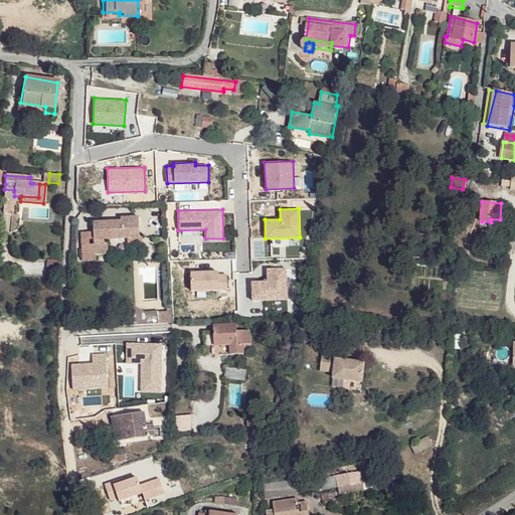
[(120,220),(94,221),(94,232),(94,239),(107,239),(127,238),(138,237),(137,216),(120,217),(120,220)]
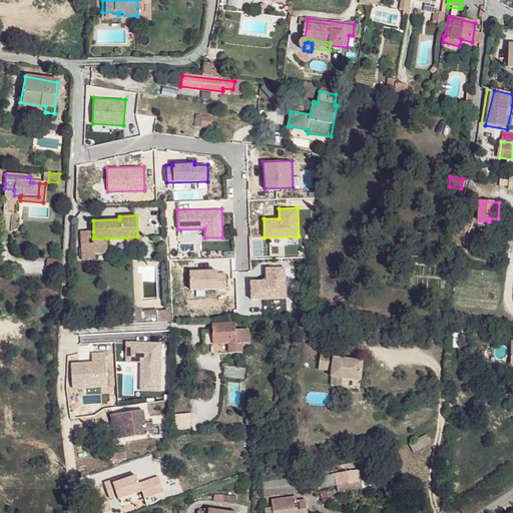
[(93,231),(79,231),(81,260),(94,260),(93,253),(106,252),(106,238),(93,238),(93,231)]
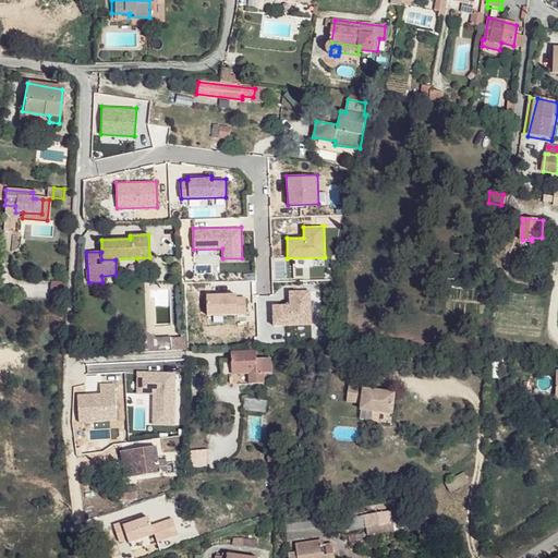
[(52,295),(68,295),(68,281),(52,281),(52,295)]
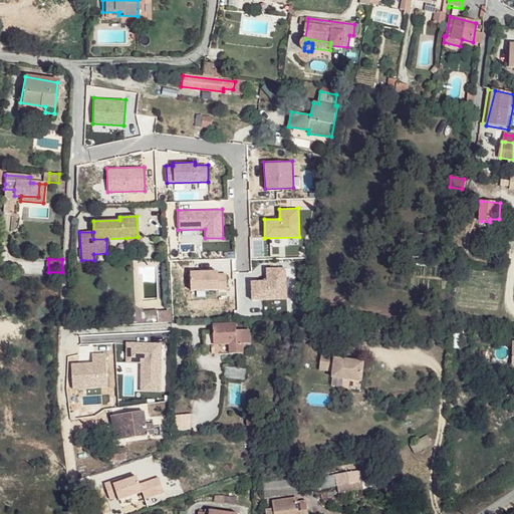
[(267,280),(250,280),(250,301),(287,300),(286,268),(266,268),(267,280)]
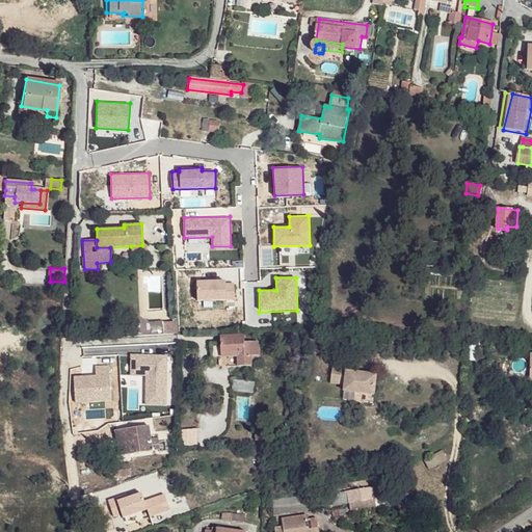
[(225,278),(195,280),(196,301),(235,300),(235,284),(225,284),(225,278)]
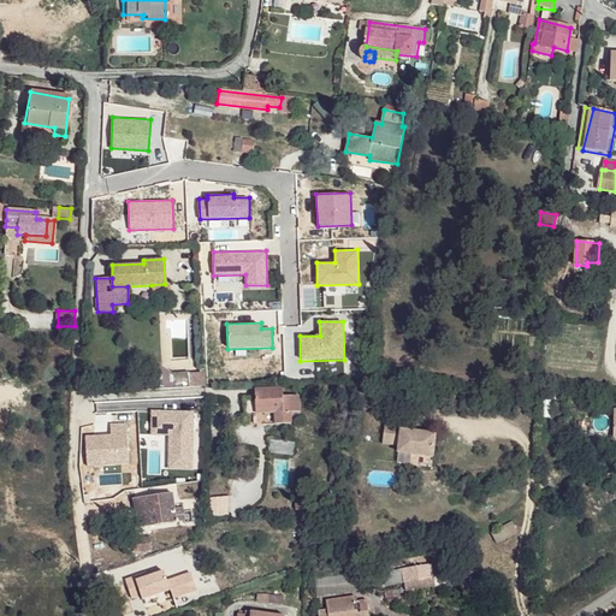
[(191,375),(178,375),(178,389),(193,388),(191,375)]
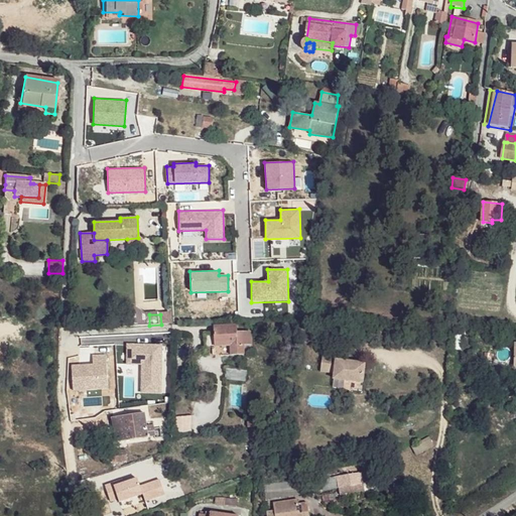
[(237,326),(215,327),(215,338),(215,347),(232,347),(238,346),(237,335),(237,326)]
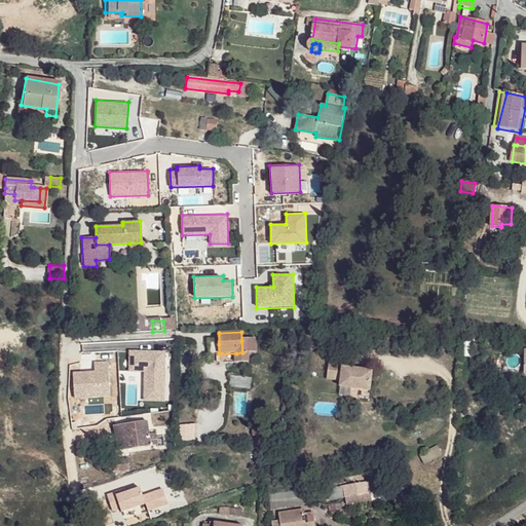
[(255,340),(241,341),(242,352),(236,353),(236,363),(249,363),(249,352),(255,352),(255,340)]
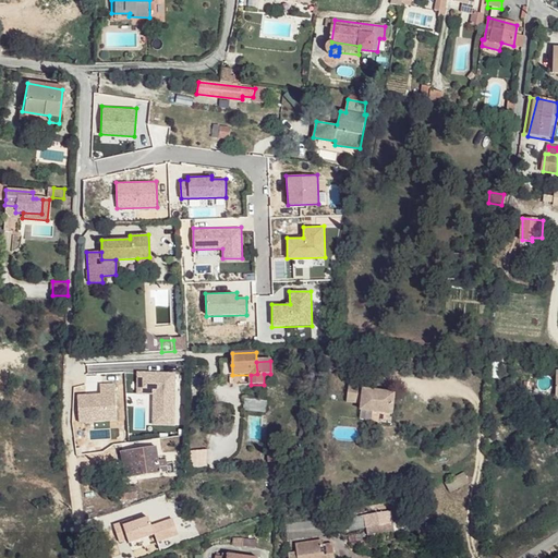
[(232,365),(221,365),(222,379),(232,379),(232,375),(232,365)]
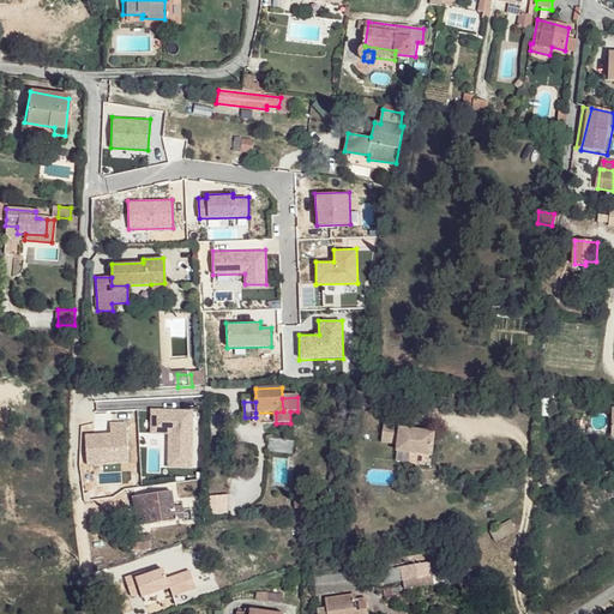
[(193,409),(151,408),(150,433),(168,433),(167,467),(191,467),(193,409)]
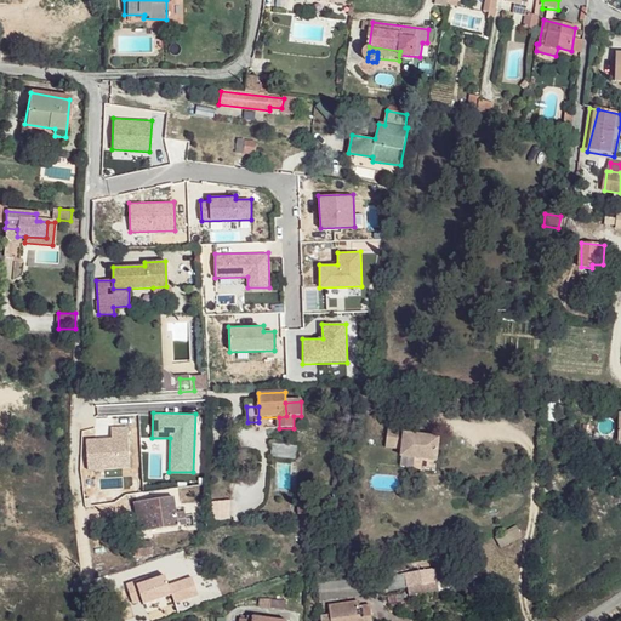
[(112,438),(86,439),(87,469),(130,468),(129,425),(112,426),(112,438)]
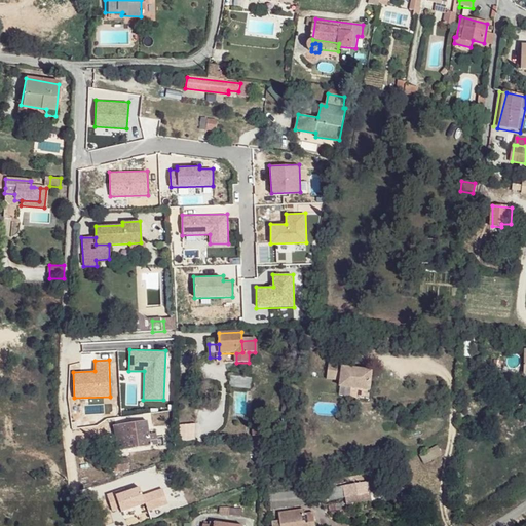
[(342,367),(329,365),(327,383),(339,385),(339,389),(369,395),(372,376),(342,371),(342,367)]
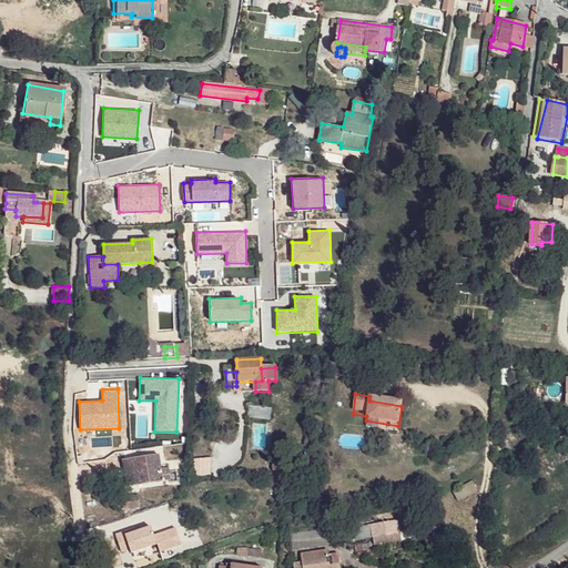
[(271,409),(249,406),(247,418),(271,421),(271,409)]
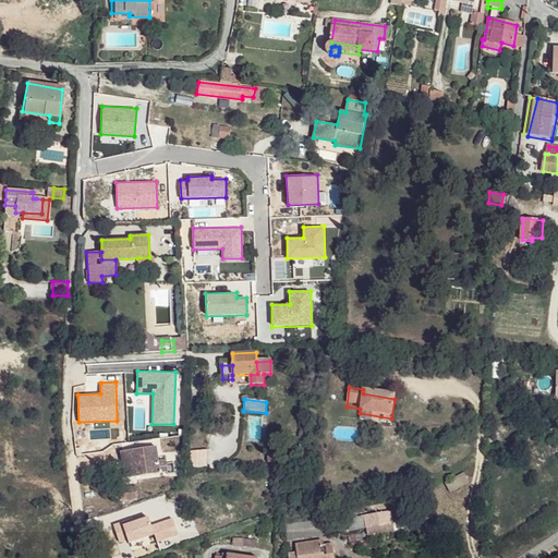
[(208,449),(193,449),(195,465),(209,464),(208,449)]
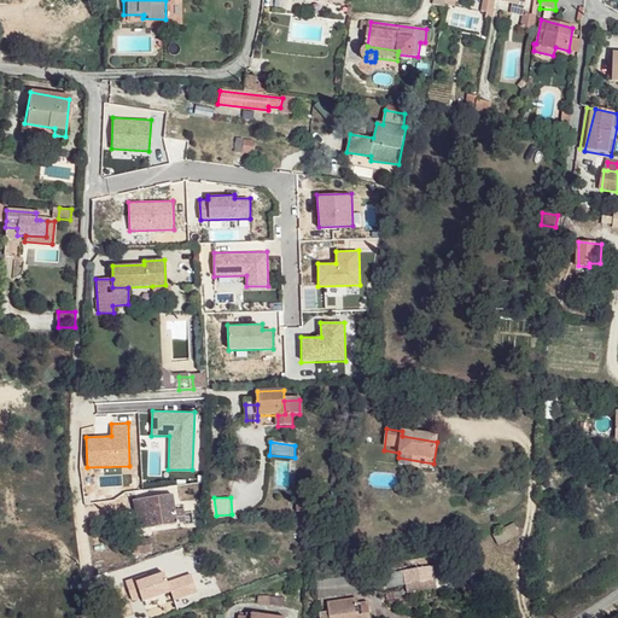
[(175,503),(139,507),(143,531),(178,526),(176,509),(175,503)]
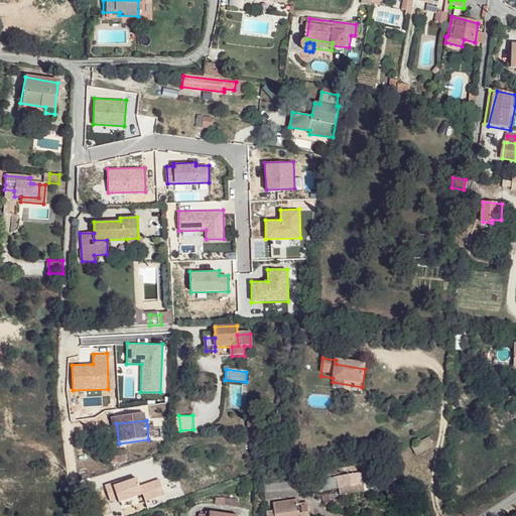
[(154,425),(147,425),(148,439),(155,438),(154,428),(154,425)]
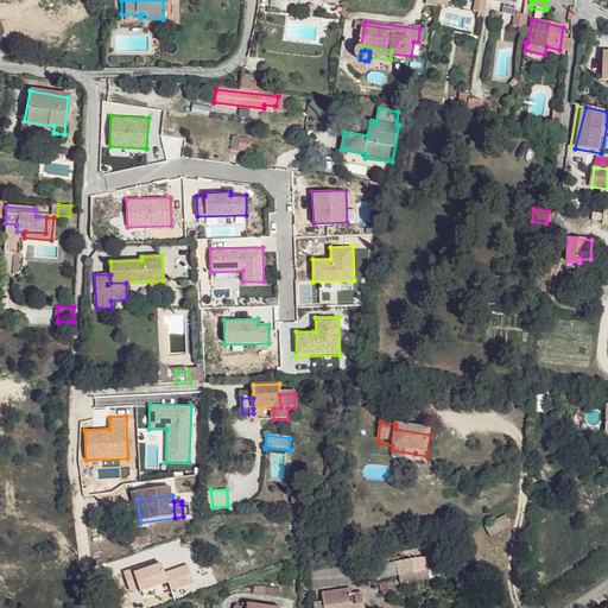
[(483,525),(488,536),(510,526),(505,514),(483,525)]
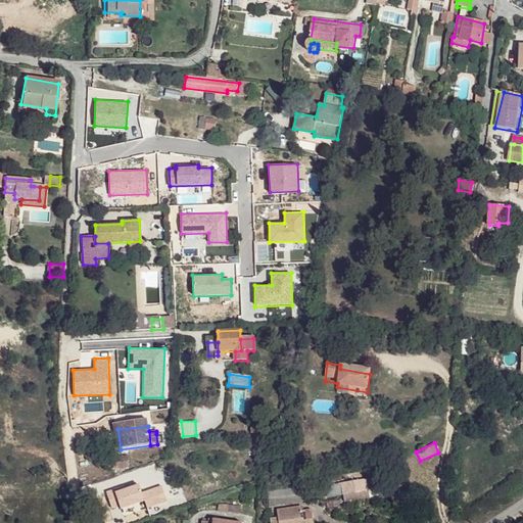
[(129,458),(112,458),(114,468),(129,468),(129,458)]
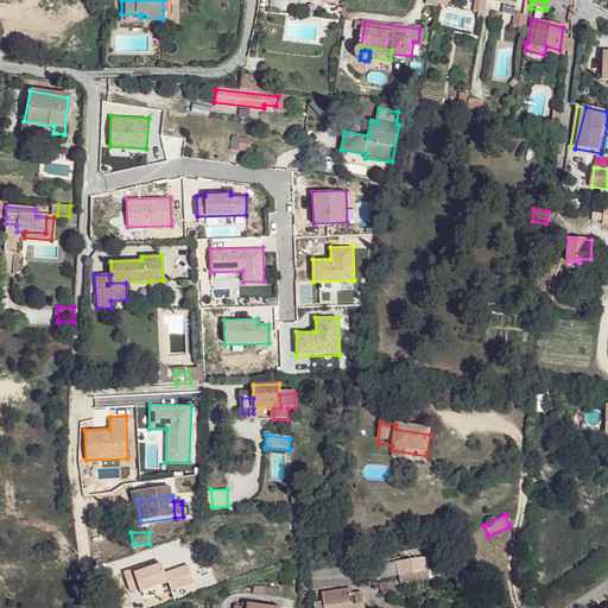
[(426,557),(397,561),(399,572),(429,569),(426,557)]
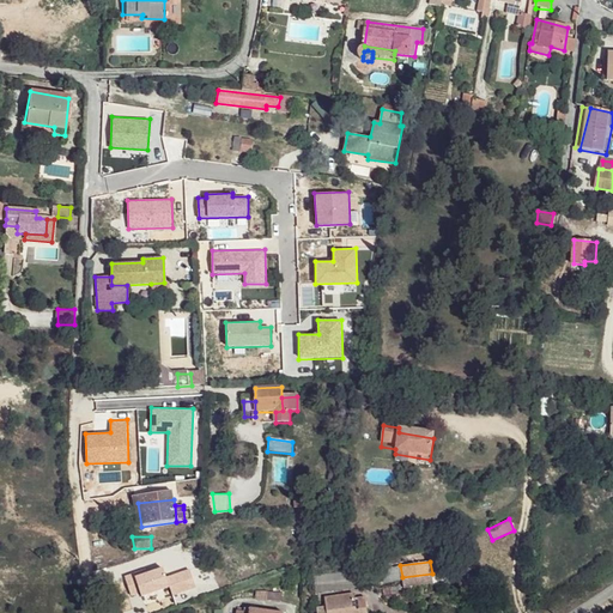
[(146,566),(125,575),(132,596),(140,594),(141,596),(169,587),(173,596),(195,587),(188,570),(167,577),(162,565),(149,570),(146,566)]
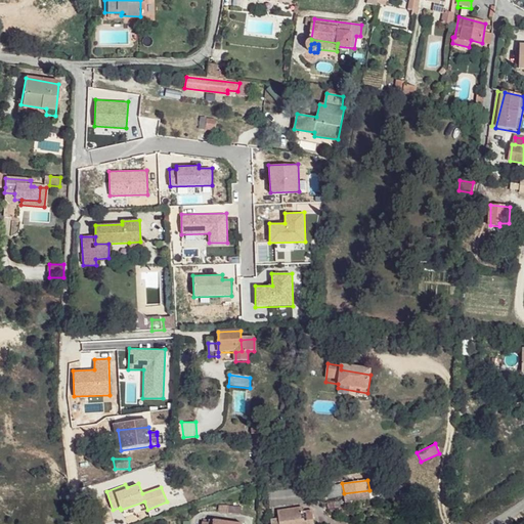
[(338,484),(328,486),(329,495),(344,493),(342,483),(338,484)]
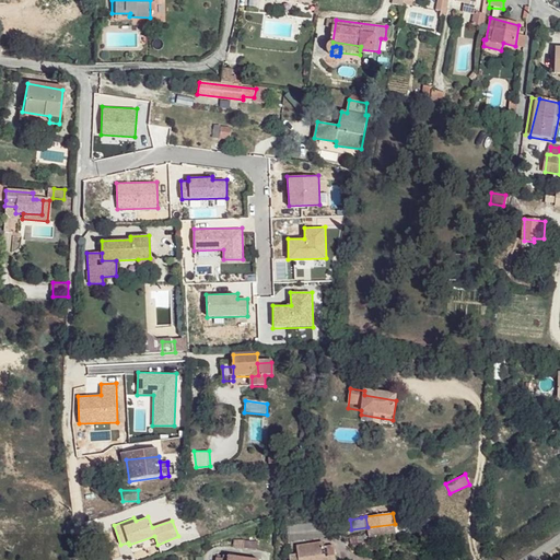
[(233,553),(257,557),(259,543),(235,539),(233,553)]
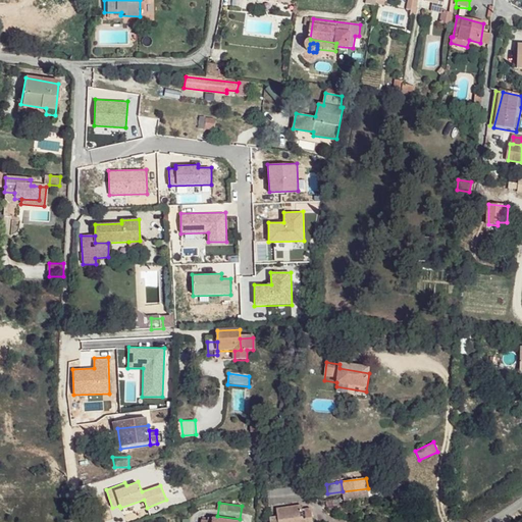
[(304,508),(304,506),(277,509),(278,516),(272,517),(272,521),(313,521),(311,508),(304,508)]
